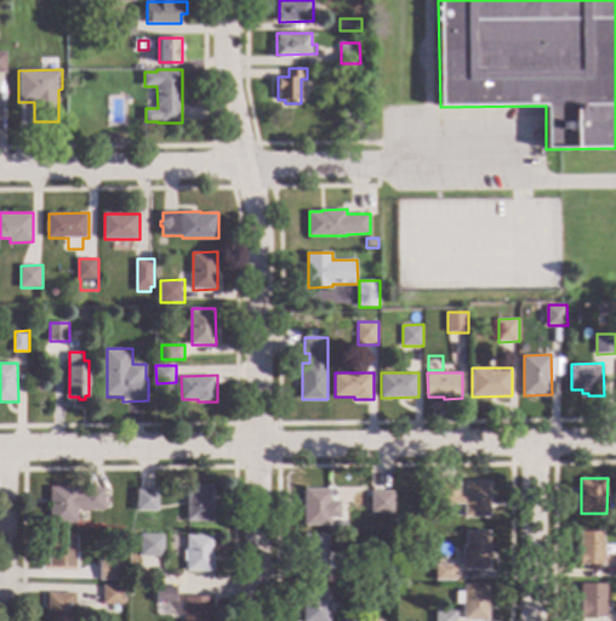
[(491,518),(466,518),(465,503),(439,503),(439,482),(461,480),(461,493),(465,493),(465,480),(490,480),(491,518)]
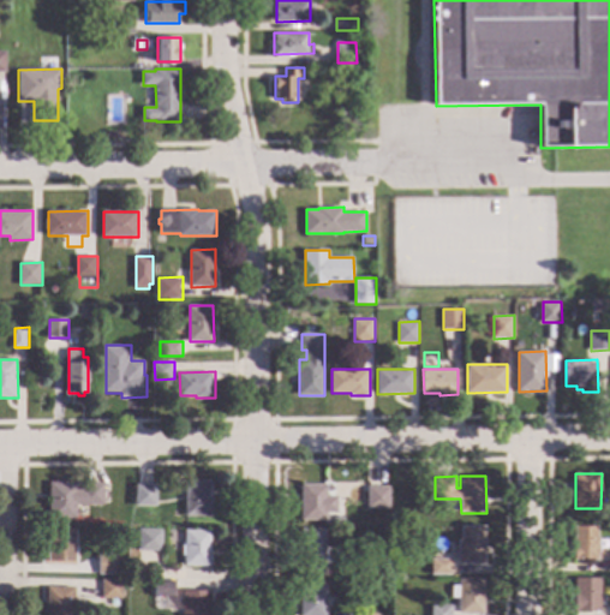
[(211,517),(186,515),(186,481),(213,481),(211,517)]
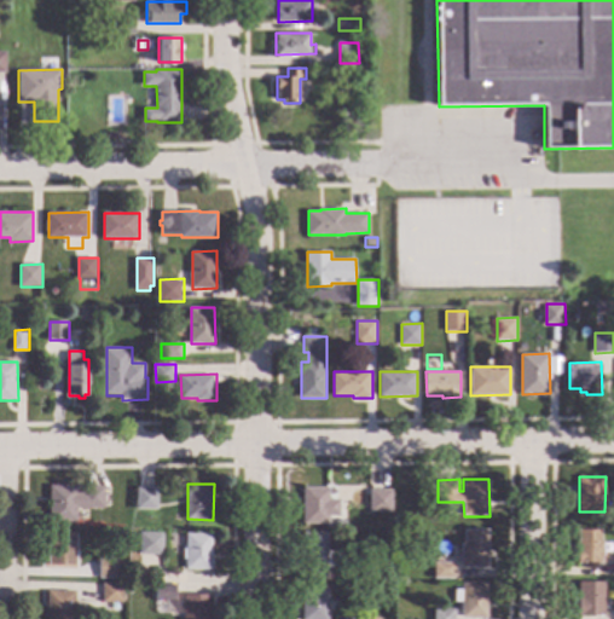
[(106,508),(79,508),(79,522),(51,521),(51,485),(79,486),(79,492),(84,492),(85,485),(106,486),(106,508)]
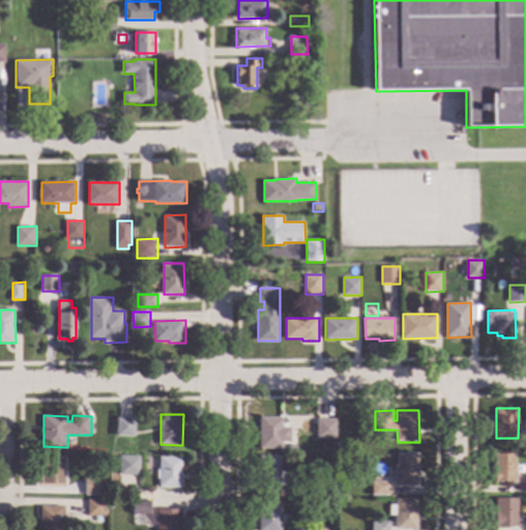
[(137,436),(118,435),(118,417),(134,418),(137,418),(137,436)]
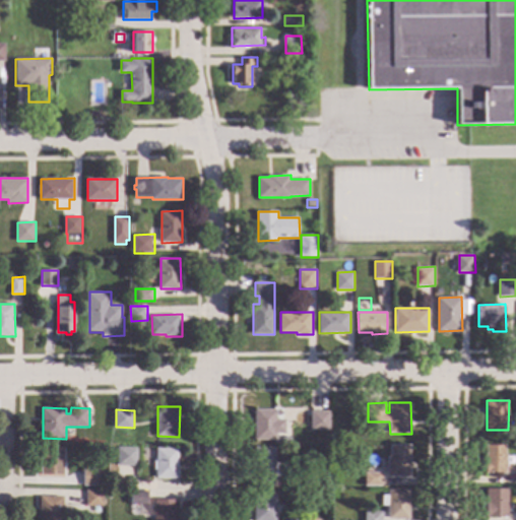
[(277,418),(286,418),(286,433),(277,434),(277,440),(255,440),(255,409),(277,409),(277,418)]
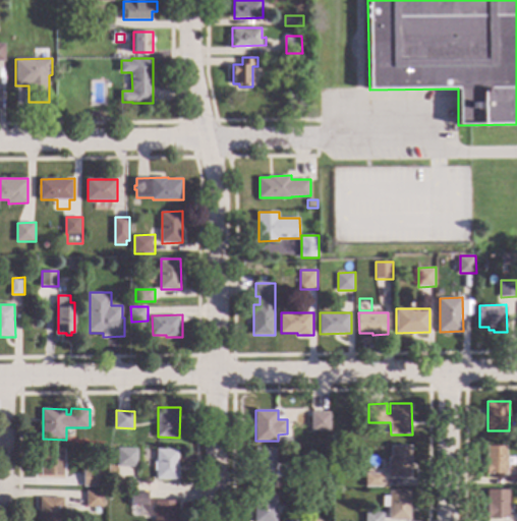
[(331,431),(312,431),(312,412),(331,412),(331,431)]
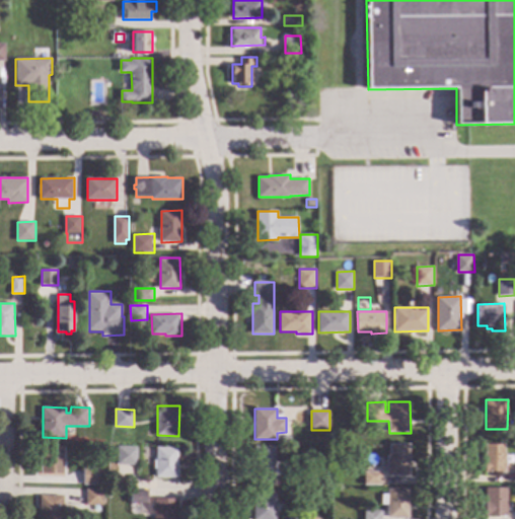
[(411,475),(386,476),(386,456),(390,456),(390,444),(411,444),(411,475)]
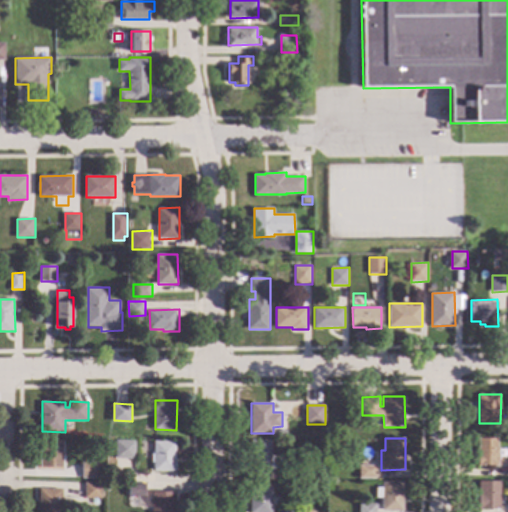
[(499,448),(500,448),(500,466),(479,465),(479,438),(499,438),(499,448)]
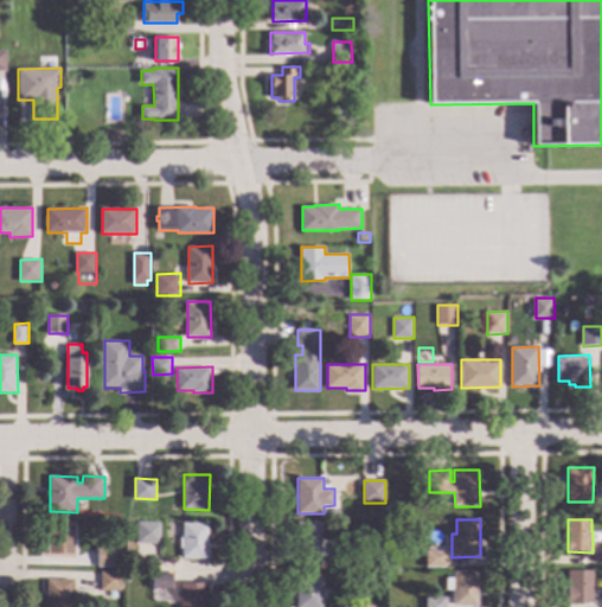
[(162,523),(161,544),(139,543),(140,522),(162,523)]
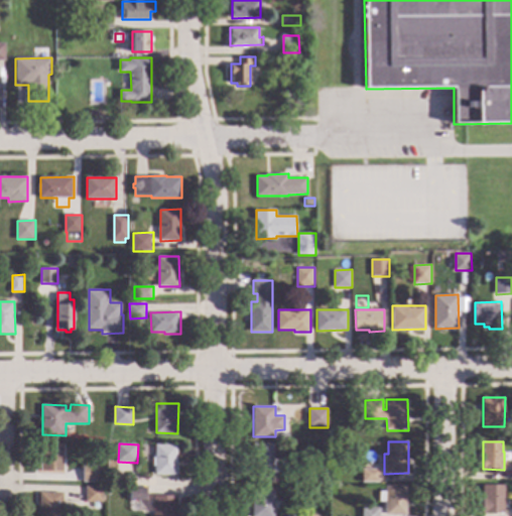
[(273,456),(274,456),(275,474),(273,474),(273,482),(253,482),(253,443),(273,443),(273,456)]
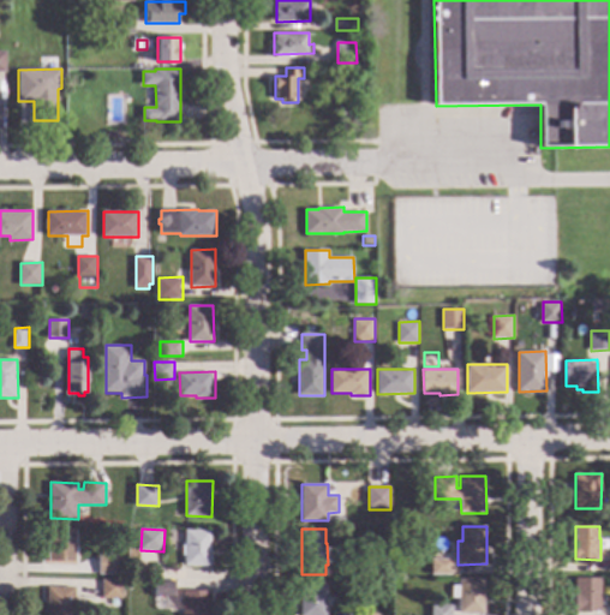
[(77,562),(49,561),(51,530),(78,530),(77,562)]
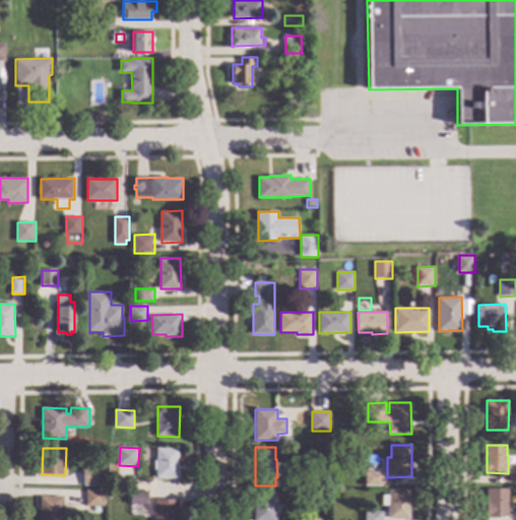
[(179,478),(156,478),(156,469),(154,469),(154,460),(157,460),(157,448),(179,448),(179,478)]
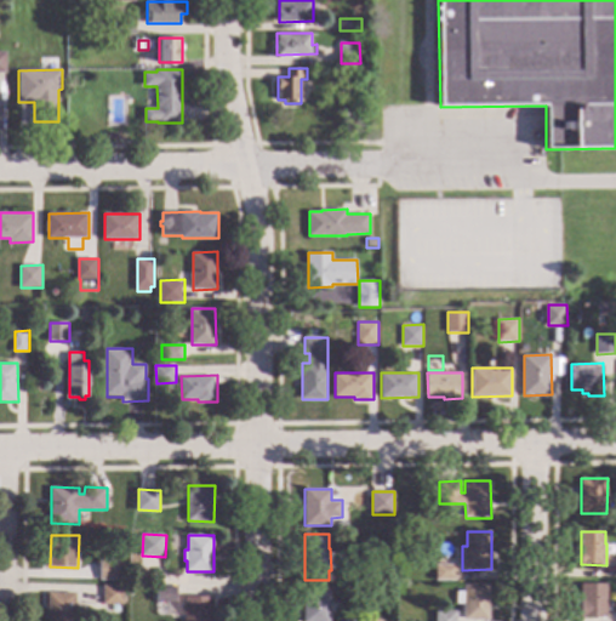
[(119,580),(102,580),(102,559),(119,559),(119,580)]
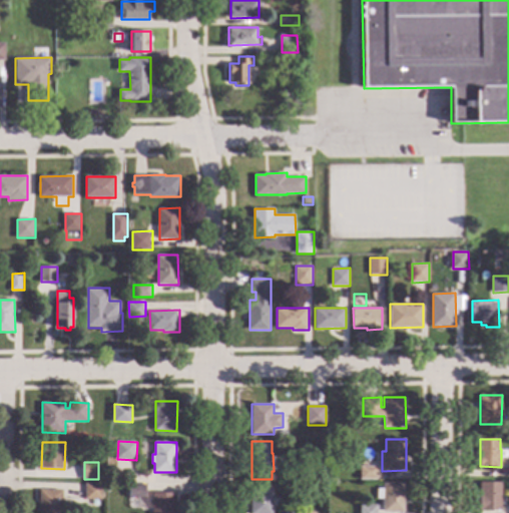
[(378,478),(361,479),(361,467),(378,467),(378,478)]
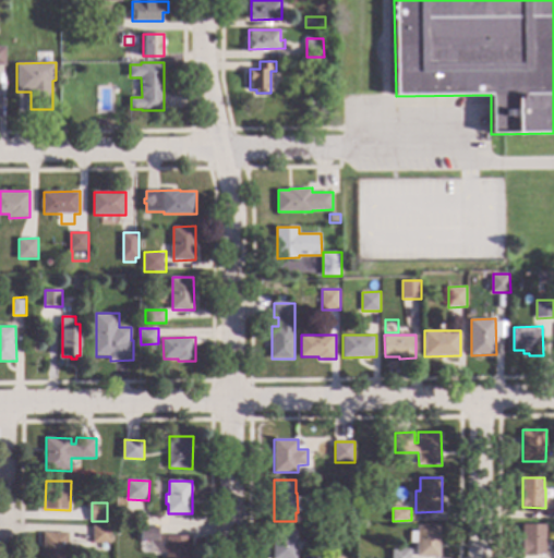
[(351,512),(351,522),(328,522),(328,511),(351,512)]
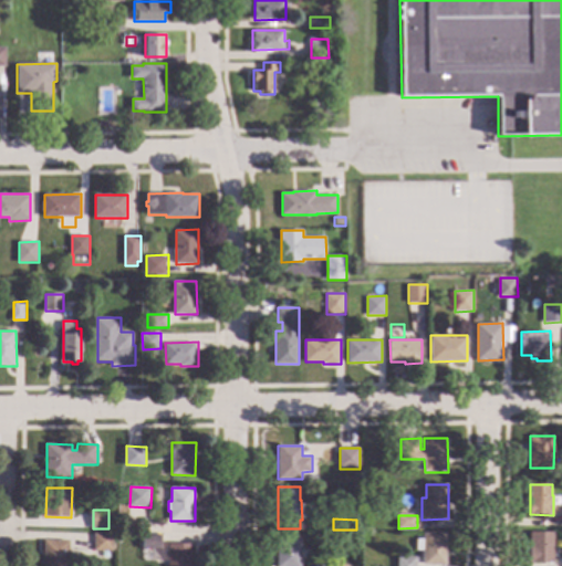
[(555,563),(530,563),(530,531),(555,532),(555,563)]
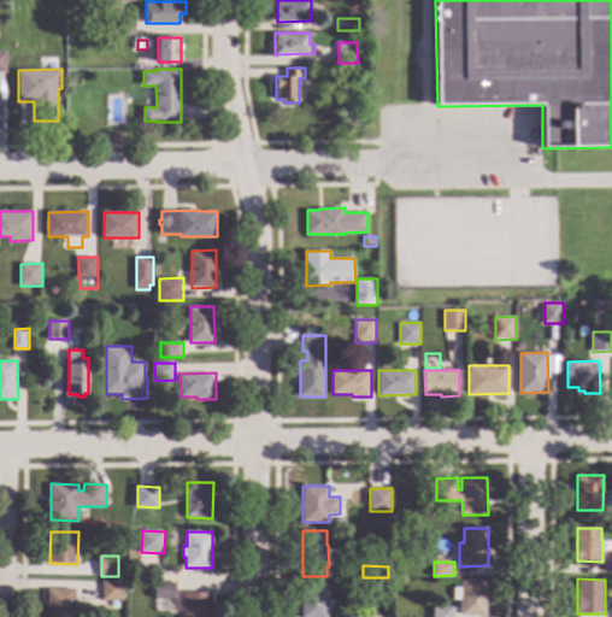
[(487,615),(460,616),(460,600),(452,600),(452,587),(462,587),(460,580),(487,580),(487,615)]
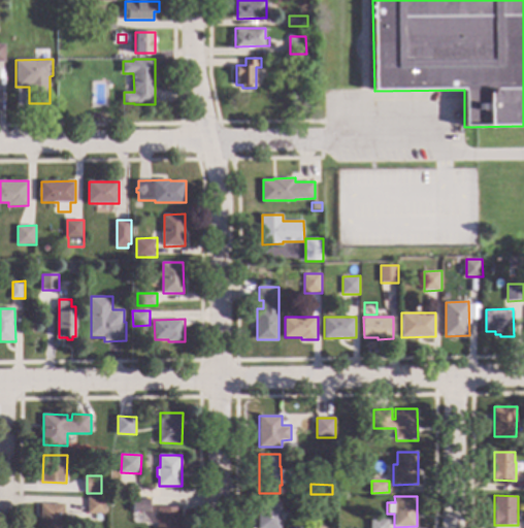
[(106,518),(100,518),(100,514),(90,514),(90,498),(107,498),(106,518)]
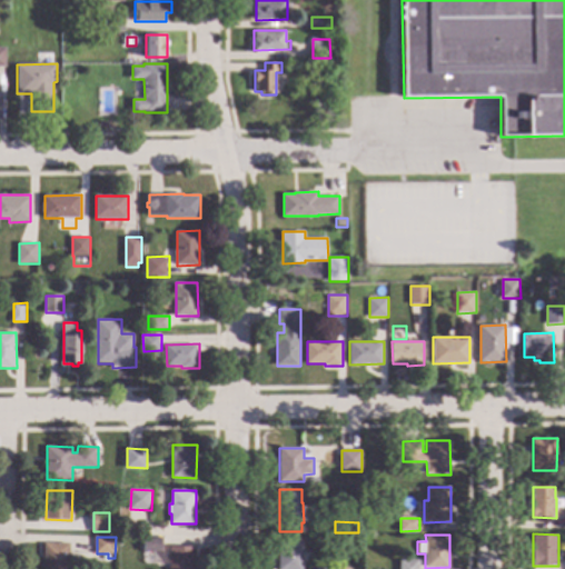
[(162,552),(145,551),(145,537),(149,537),(164,538),(162,552)]
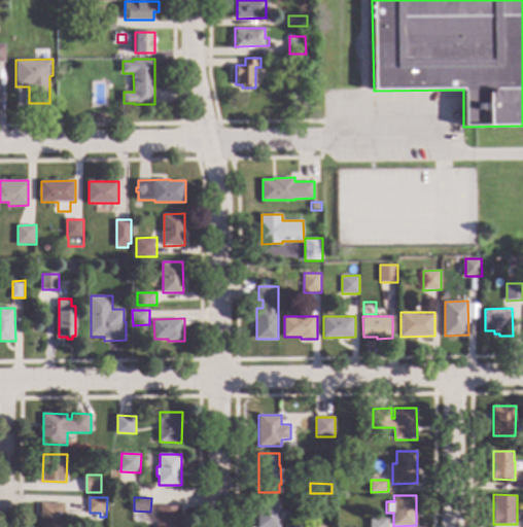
[(282,498),(281,526),(257,526),(259,497),(282,498)]
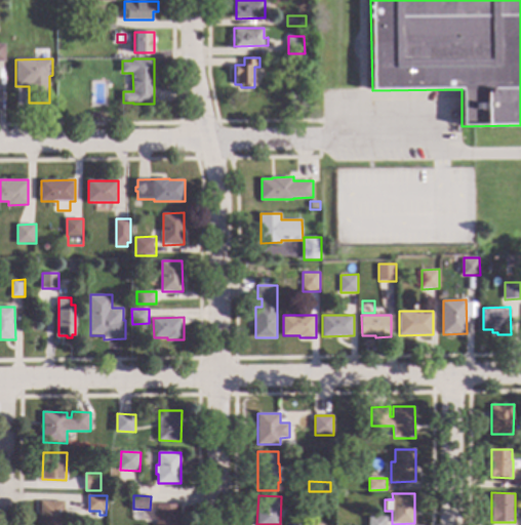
[(66,511),(73,511),(73,524),(42,524),(42,500),(66,501),(66,511)]
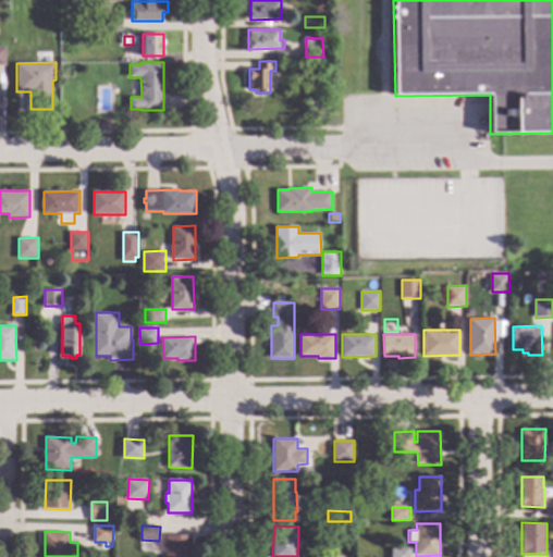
[(191,556),(166,556),(167,551),(160,551),(160,535),(167,535),(167,534),(191,534),(191,556)]
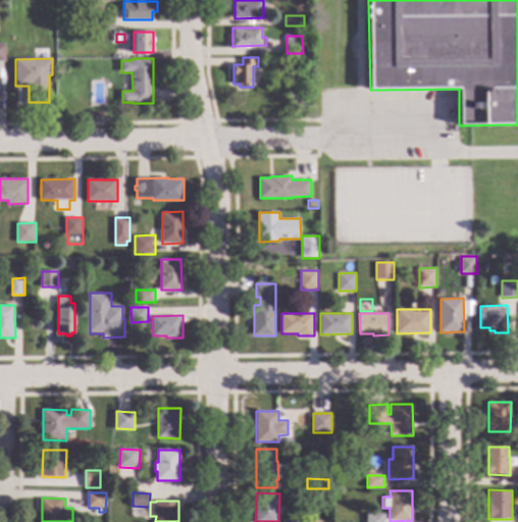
[(384,521),(366,521),(366,514),(384,513),(384,521)]
